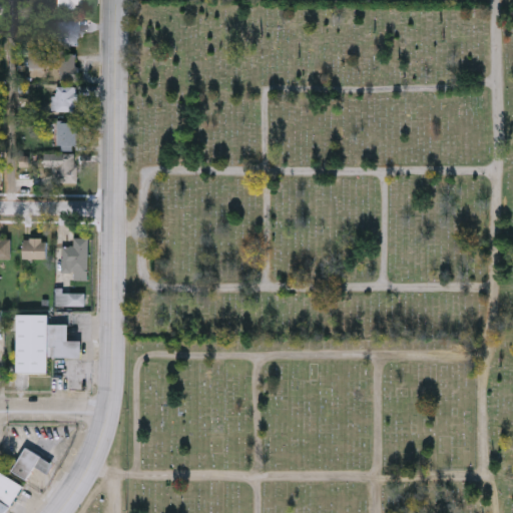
[(79,18),(79,43),(57,43),(57,18),(79,18)]
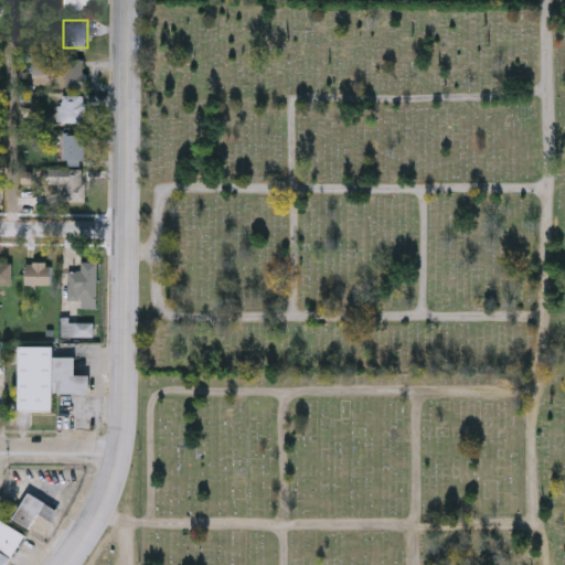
[(66,86),(66,56),(85,56),(85,86),(66,86)]
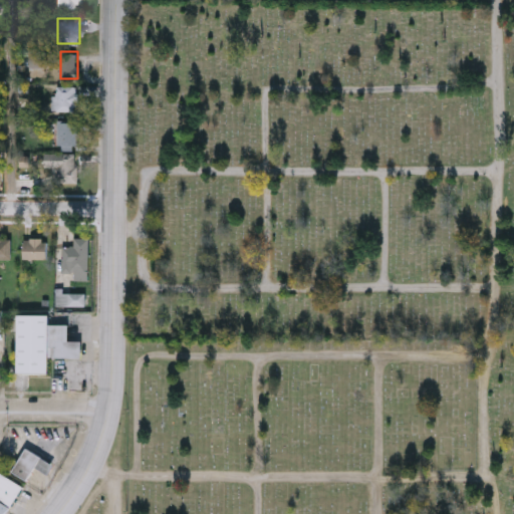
[(77,109),(55,109),(55,84),(77,84),(77,109)]
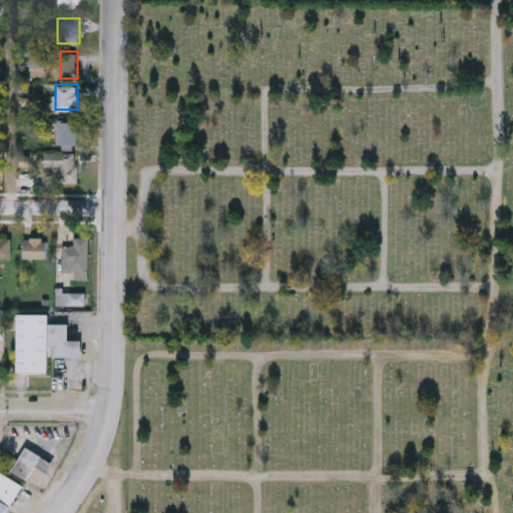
[(76,119),(76,147),(57,147),(57,119),(76,119)]
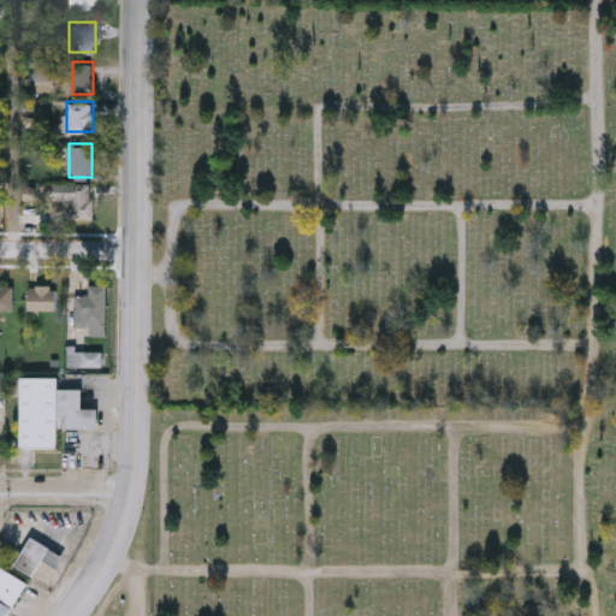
[(92,217),(65,217),(65,199),(53,199),(53,182),(92,182),(92,217)]
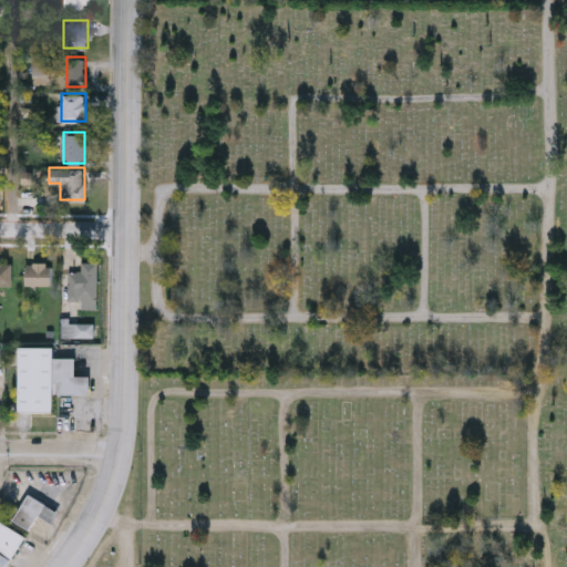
[(12,286),(0,286),(0,260),(12,260),(12,286)]
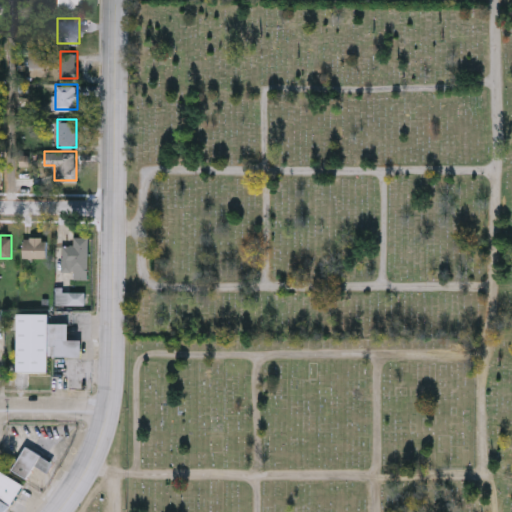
[(23,257),(23,236),(46,236),(46,257),(23,257)]
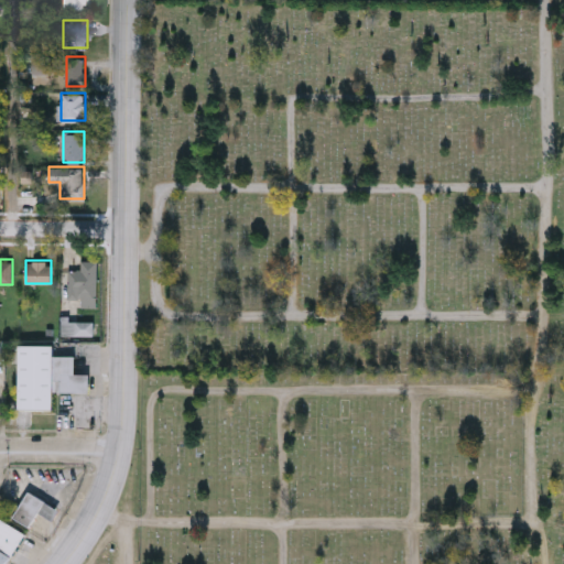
[(96,306),(79,306),(79,300),(66,300),(66,270),(79,270),(79,261),(96,261),(96,306)]
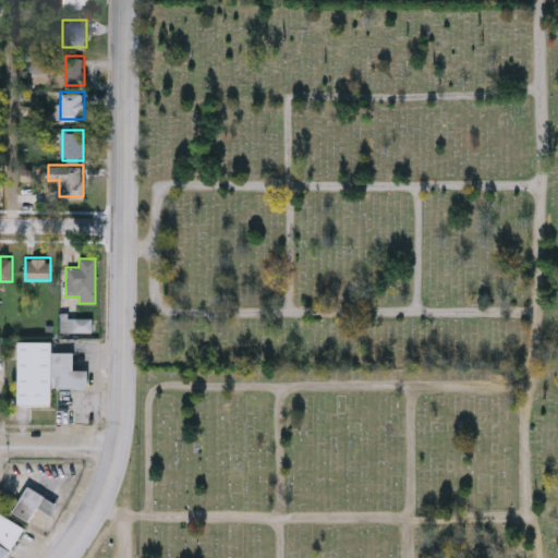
[(92,331),(59,331),(59,316),(92,316),(92,331)]
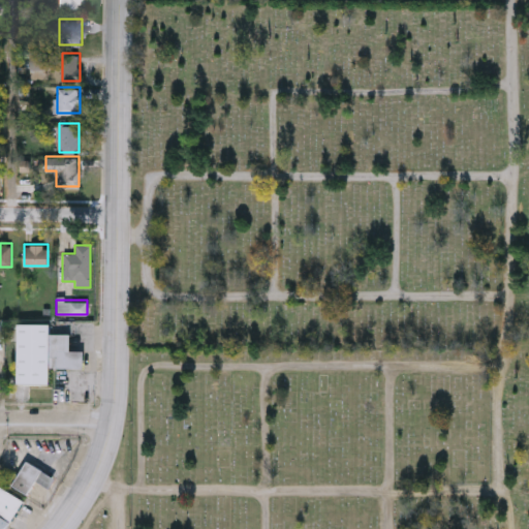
[(49,322),(49,333),(68,333),(68,350),(83,350),(82,367),(49,367),(49,383),(17,383),(17,322),(49,322)]
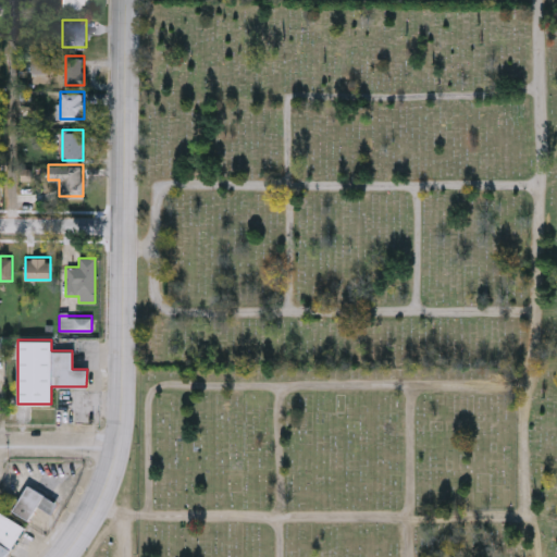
[(32,522),(37,508),(54,516),(59,502),(27,489),(22,500),(7,494),(0,508),(0,531),(0,532),(8,514),(32,522)]
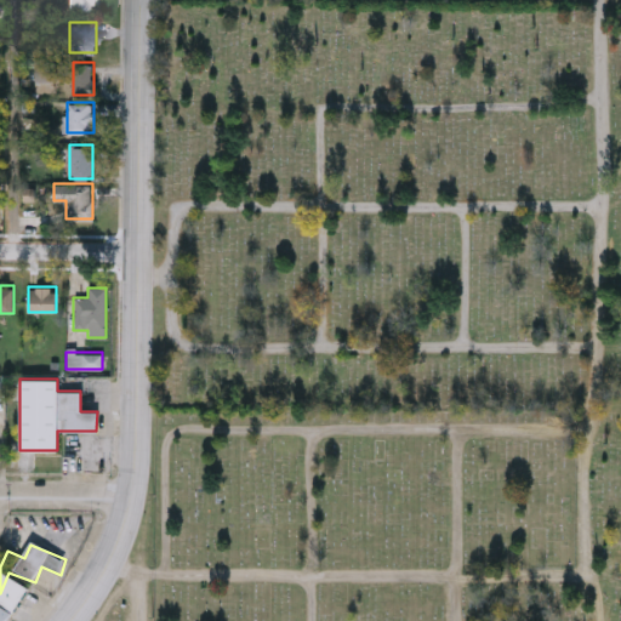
[(7,615),(1,620),(0,620),(0,569),(27,585),(13,609),(7,615)]
